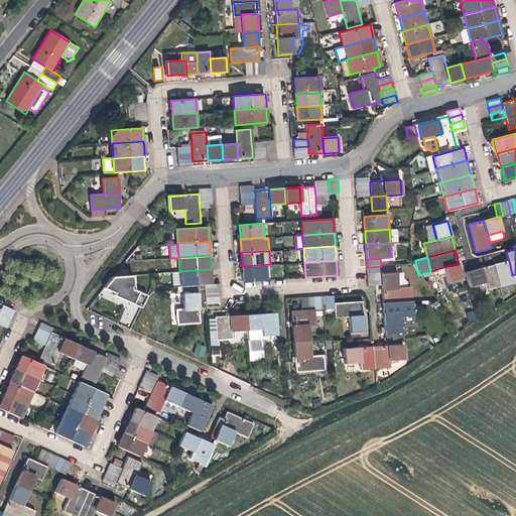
[(512,275),(509,261),(503,262),(495,264),(501,285),(514,281),(512,275)]
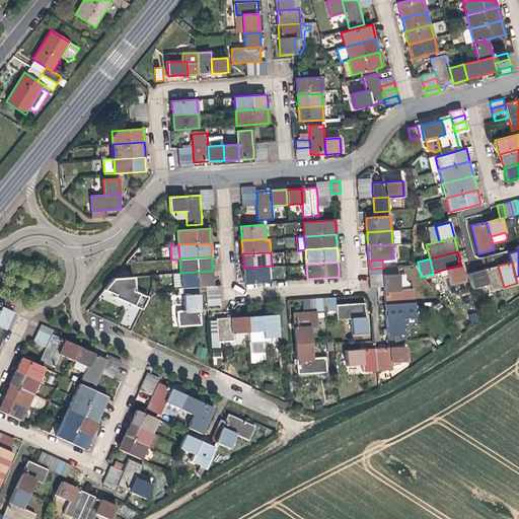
[(272,268),(272,266),(243,268),(244,276),(244,283),(269,282),(268,268),(272,268)]
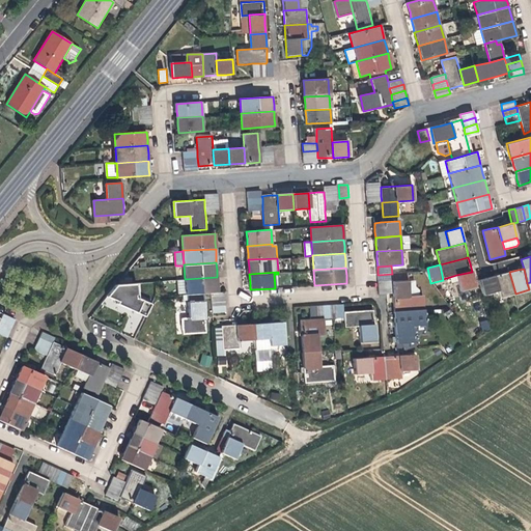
[(472,272),(456,275),(460,290),(476,286),(472,272)]
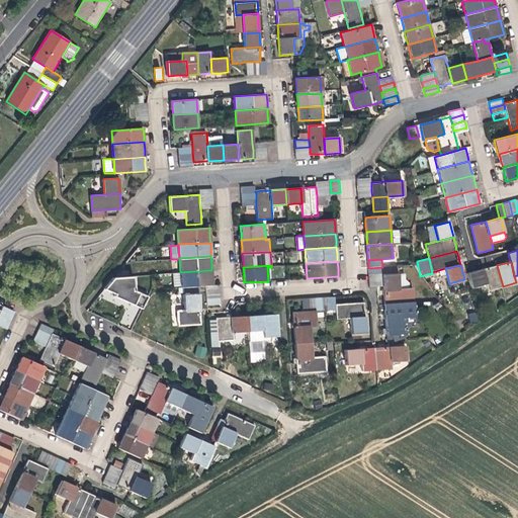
[(491,267),(484,269),(487,283),(489,290),(503,286),(497,265),(491,267)]
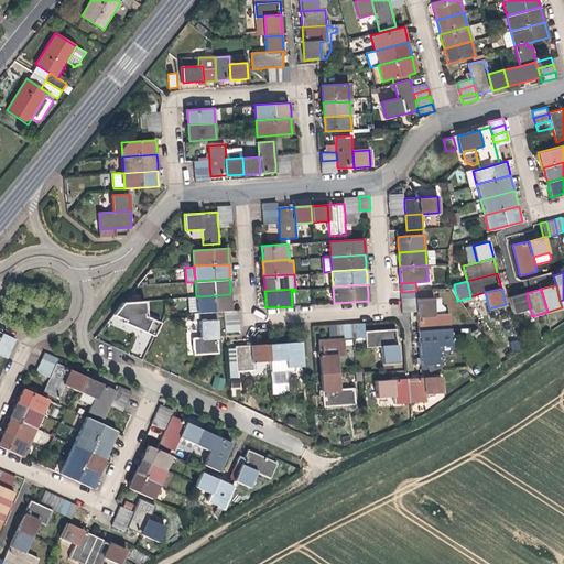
[(434,315),(434,304),(433,299),(433,290),(416,291),(416,297),(418,305),(418,312),(418,316),(434,315)]
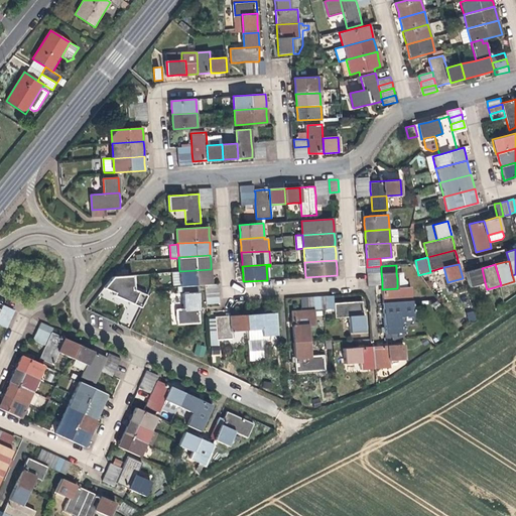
[(485,282),(482,268),(466,272),(470,286),(485,282)]
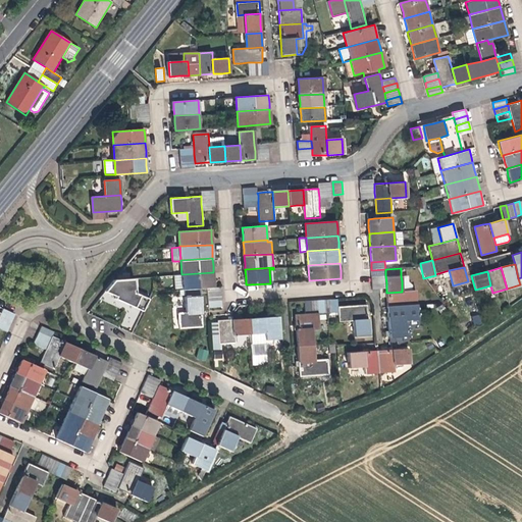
[(214,280),(213,272),(181,274),(183,290),(185,290),(200,289),(208,288),(214,288),(214,280)]
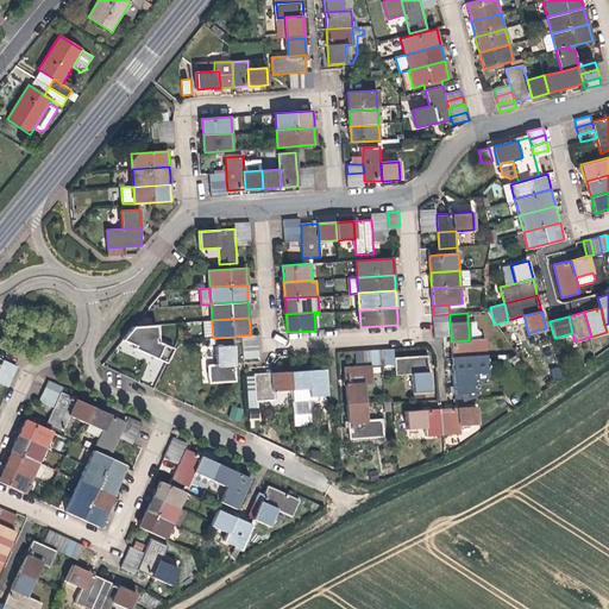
[(434,322),(434,331),(451,330),(450,321),(434,322)]
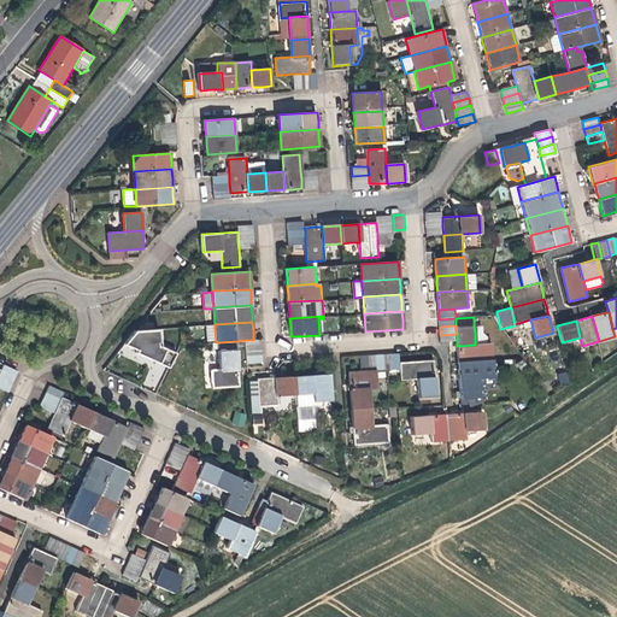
[(136,352),(169,368),(176,353),(162,346),(160,329),(136,329),(125,344),(139,350),(136,352)]
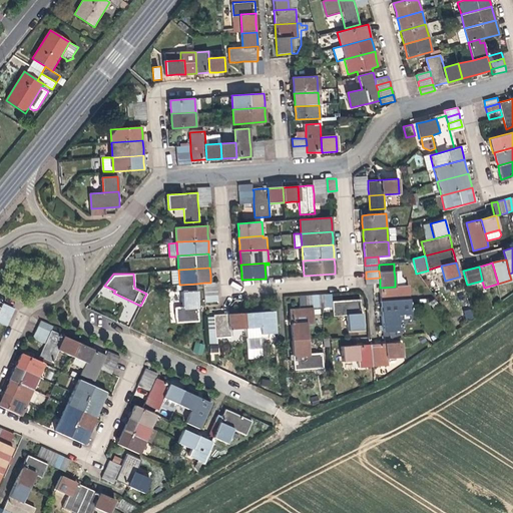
[(401,277),(395,277),(395,287),(405,286),(405,280),(401,277)]
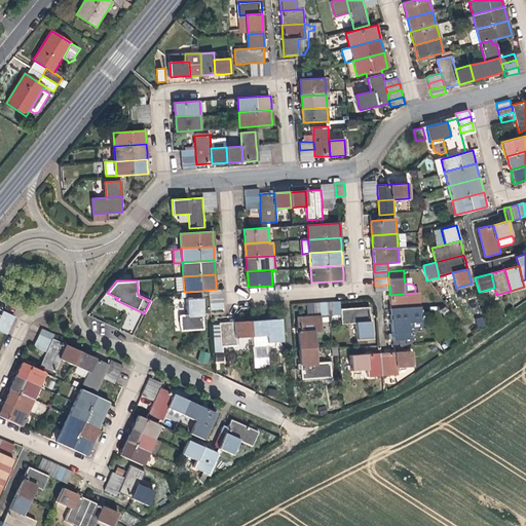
[(186,292),(188,315),(203,314),(201,291),(186,292)]
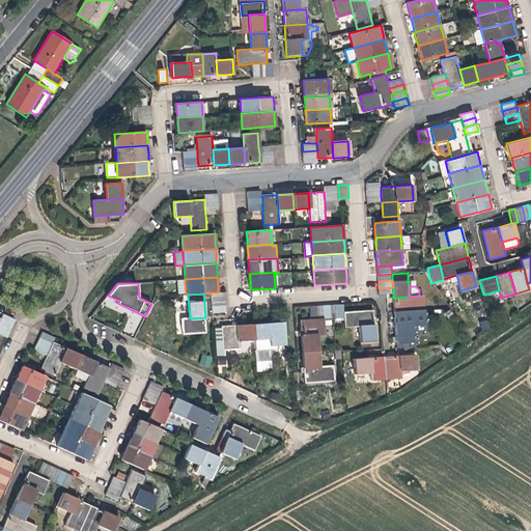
[(423,296),(419,296),(409,297),(393,298),(394,305),(394,311),(424,309),(423,296)]
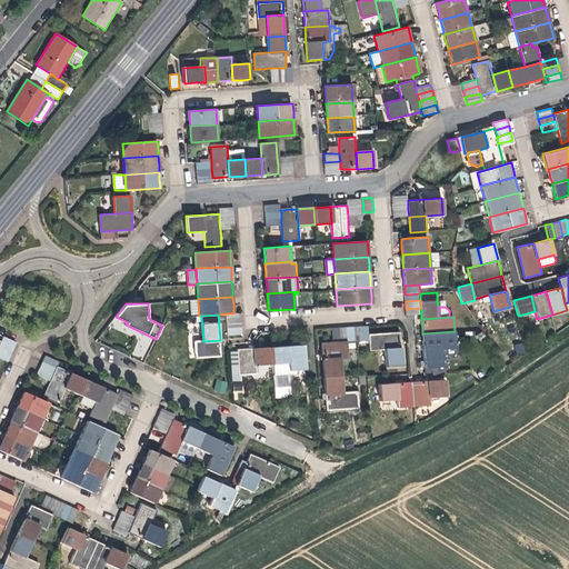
[(368,326),(360,326),(360,341),(369,341),(369,335),(368,326)]
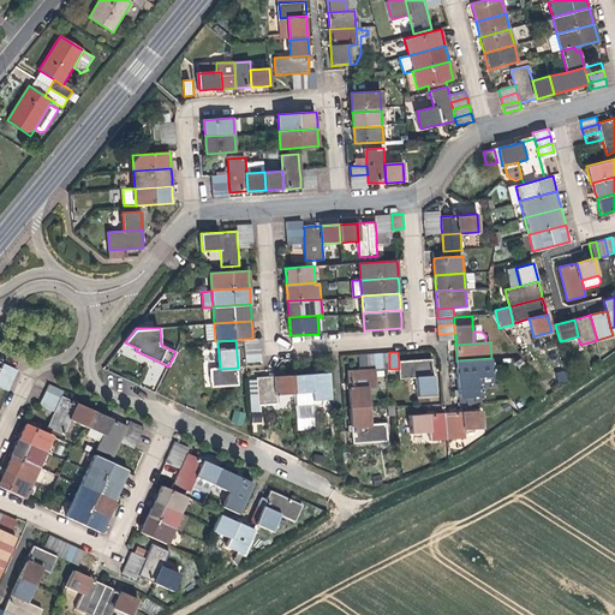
[(458,377),(476,376),(493,376),(491,358),(457,360),(458,372),(458,377)]
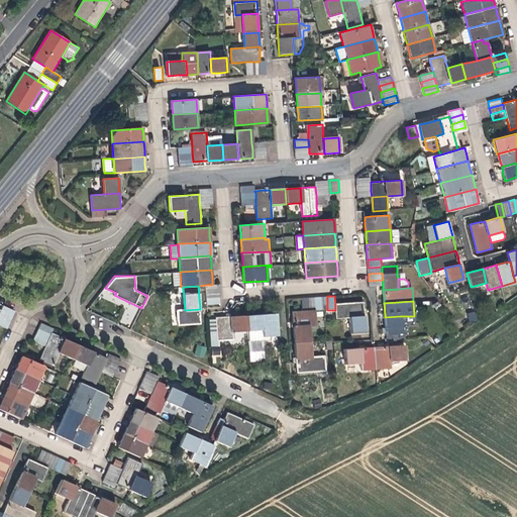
[(336,318),(349,317),(365,316),(364,302),(349,303),(335,304),(335,310),(336,318)]
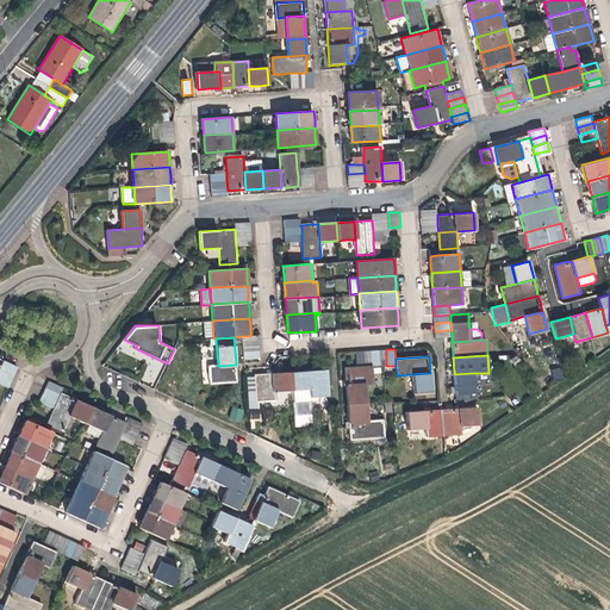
[(0,368),(14,375),(17,368),(2,361),(0,366),(0,368)]
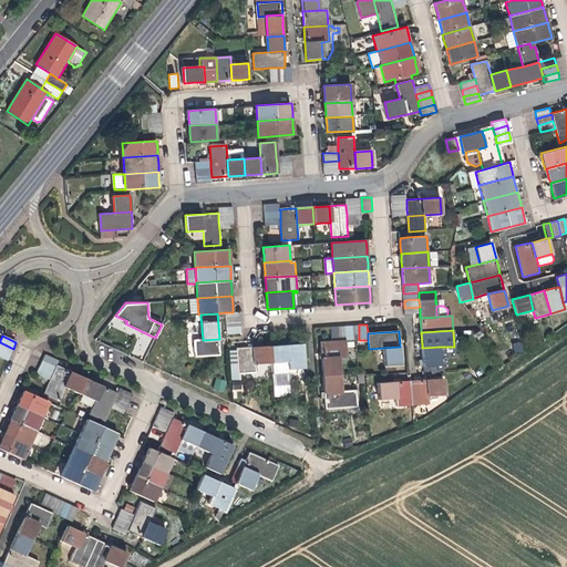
[(219,339),(203,340),(194,340),(195,356),(219,354),(219,344),(219,339)]
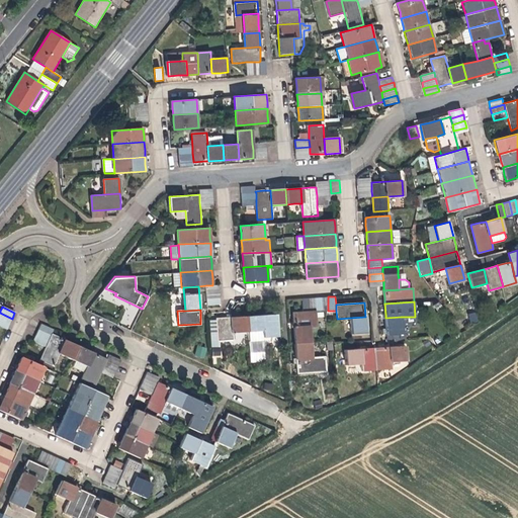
[(294,328),(310,327),(317,326),(316,312),(310,313),(304,313),(293,314),(294,321),(294,328)]
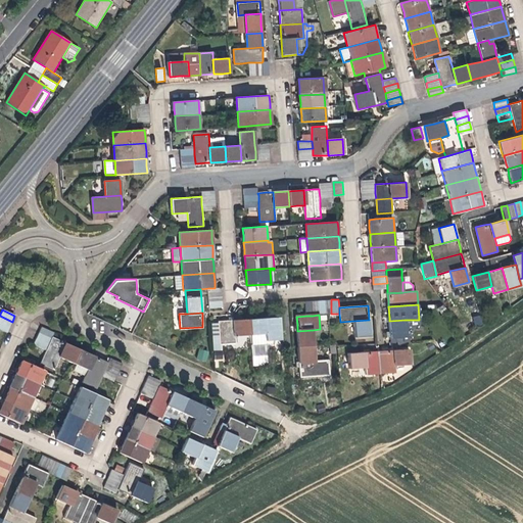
[(0,323),(9,327),(12,322),(0,316),(0,323)]
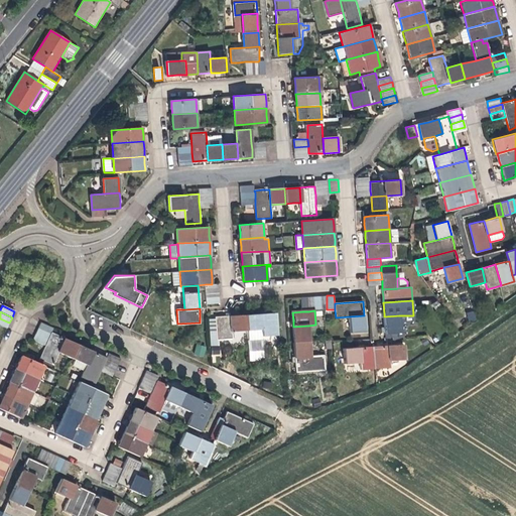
[(476,320),(477,312),(468,311),(468,320),(476,320)]
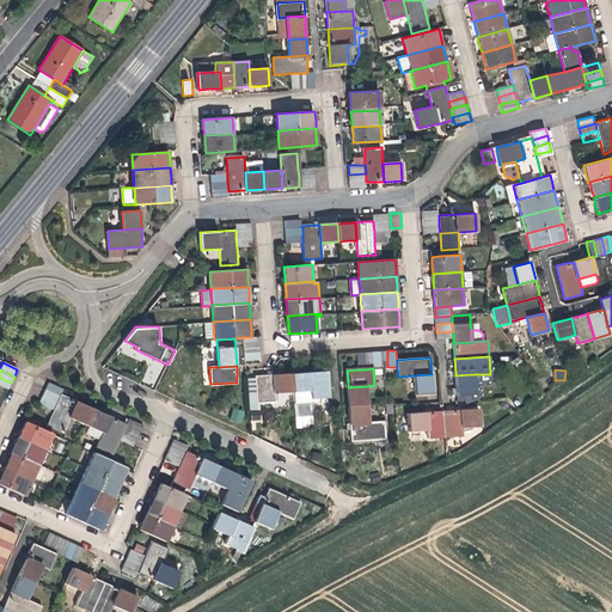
[(292,374),(293,391),(310,390),(316,390),(314,372),(305,373),(292,374)]
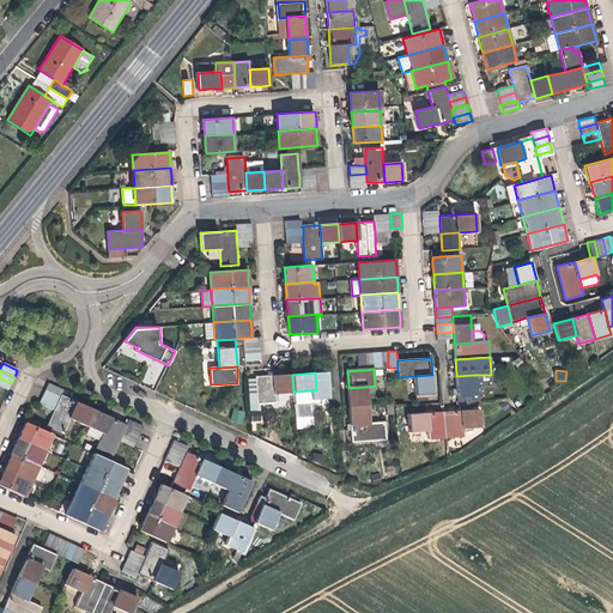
[(310,390),(311,399),(329,398),(327,372),(315,372),(316,390),(310,390)]
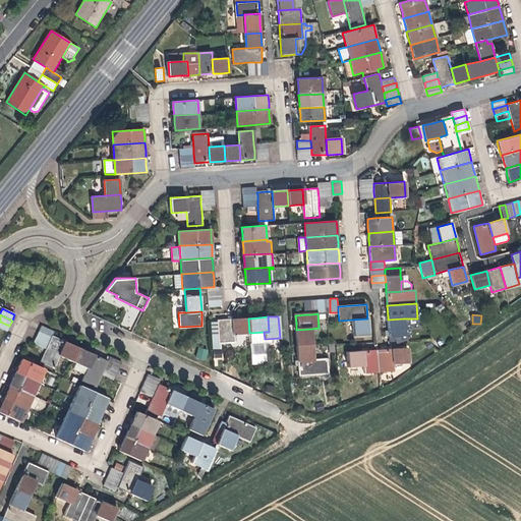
[(233,320),(233,334),(249,333),(248,319),(233,320)]
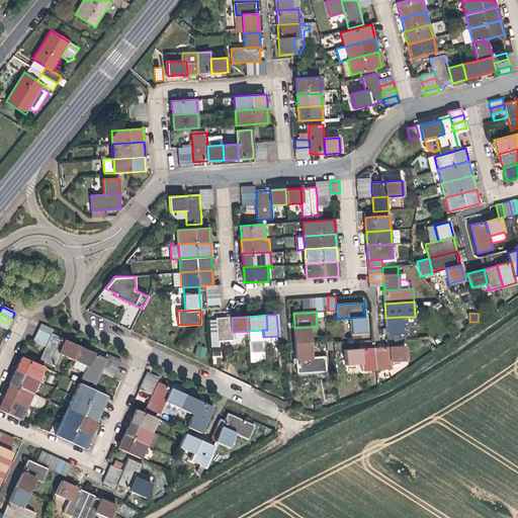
[(365,317),(350,318),(351,333),(366,332),(365,317)]
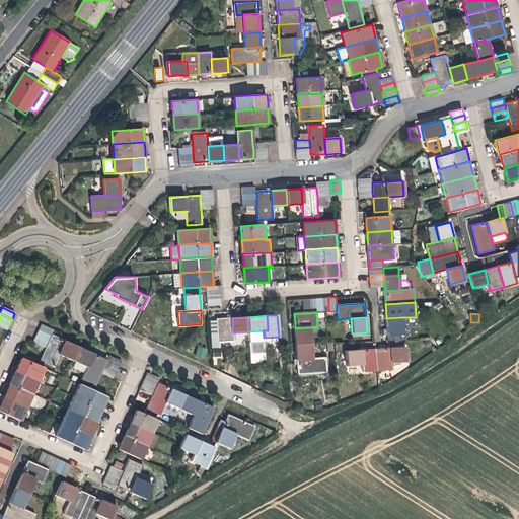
[(401,317),(386,318),(387,336),(402,335),(402,334),(401,317)]
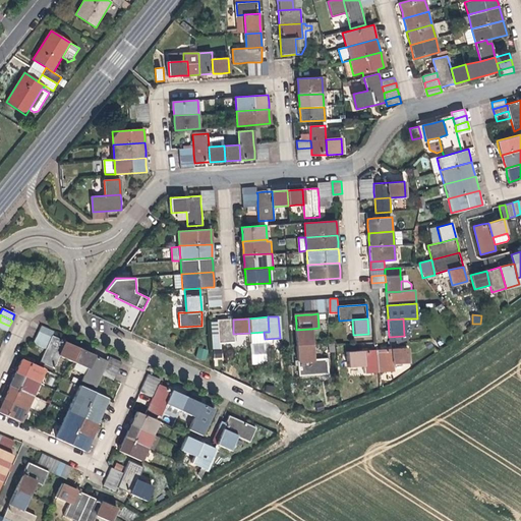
[(218,321),(218,322),(220,342),(234,341),(233,334),(233,320),(225,320),(218,321)]
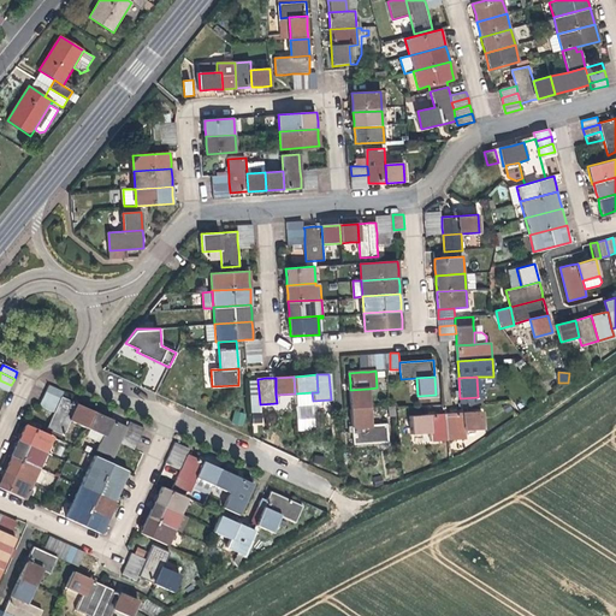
[(0,389),(7,392),(11,385),(0,380),(0,389)]
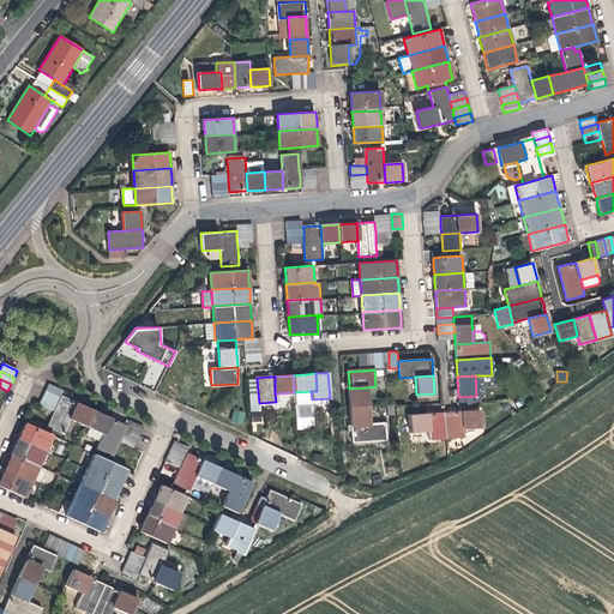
[(259,403),(257,379),(248,379),(251,403),(259,403)]
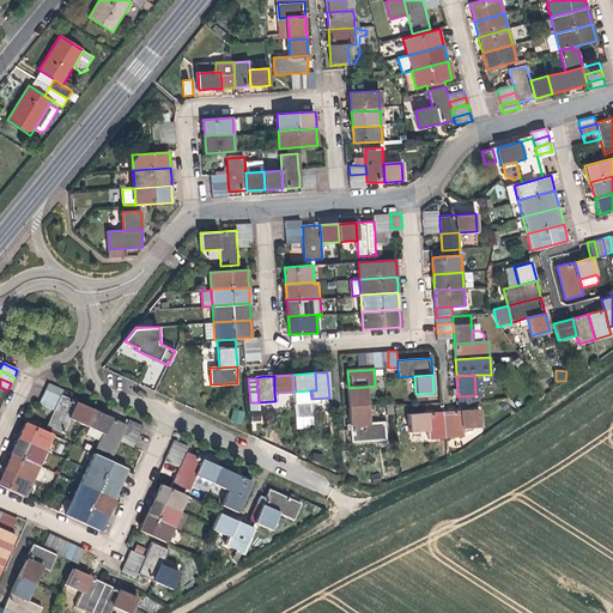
[(48,383),(46,390),(60,396),(60,395),(62,390),(48,383)]
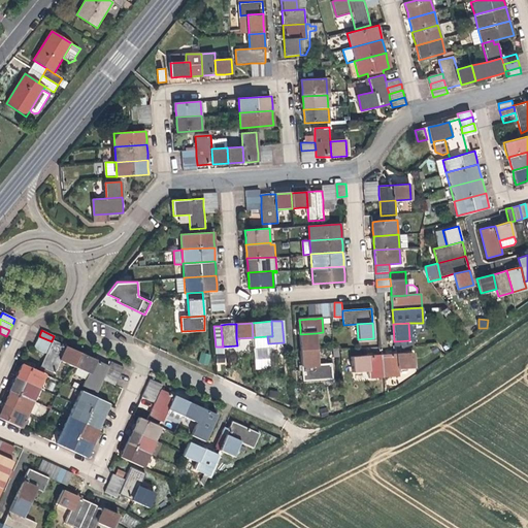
[(316,333),(300,334),(301,350),(317,349),(316,333)]
